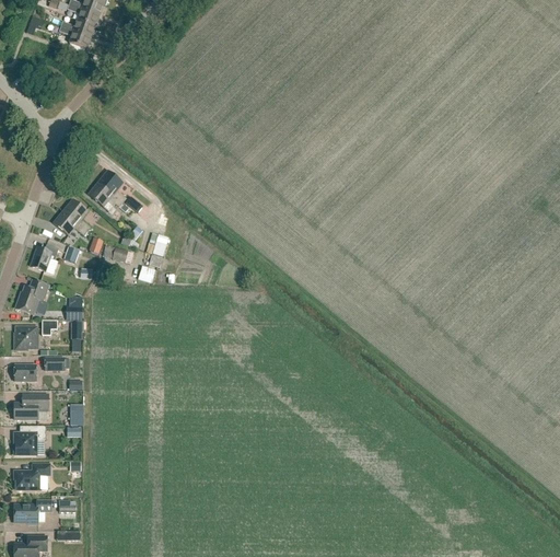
[(50,0),(48,6),(55,9),(58,1),(55,0),(50,0)]
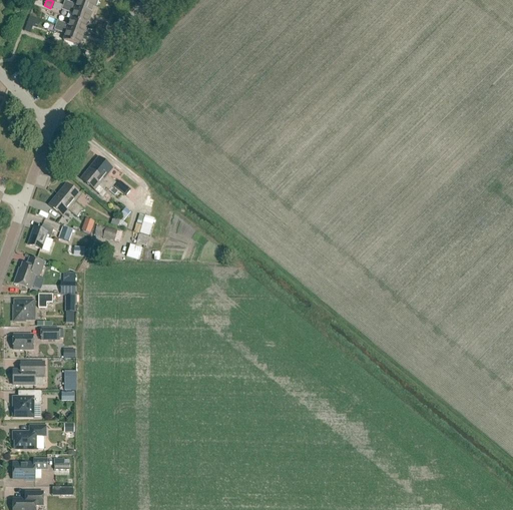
[(91,13),(95,3),(87,0),(78,0),(76,3),(68,0),(64,0),(63,3),(91,13)]
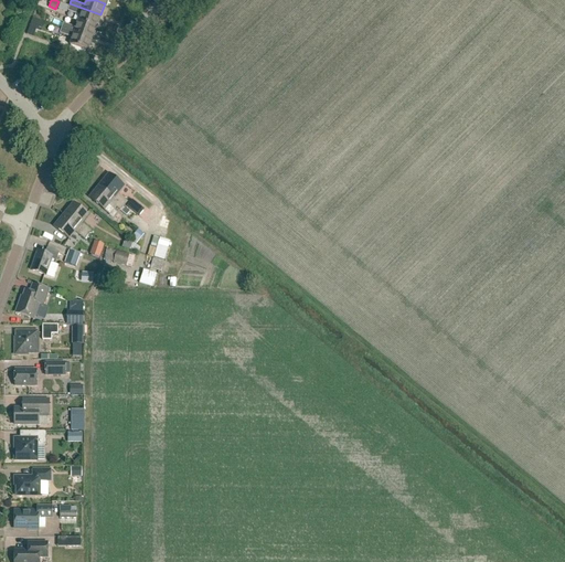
[(96,25),(100,14),(70,3),(68,9),(81,13),(78,20),(96,25)]
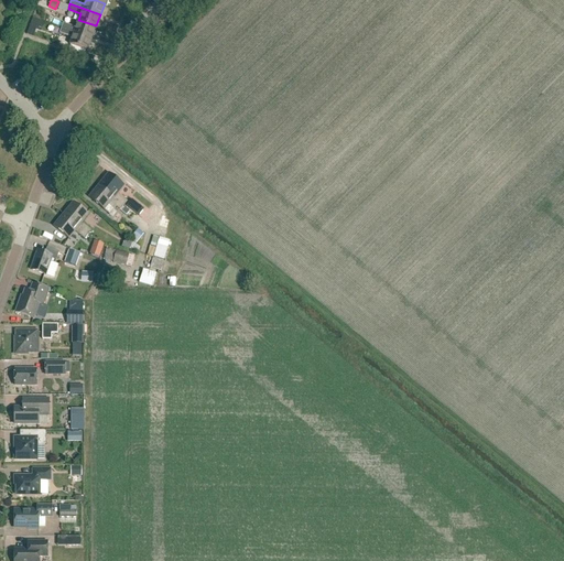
[(93,38),(96,25),(78,20),(76,25),(64,21),(62,25),(93,38)]
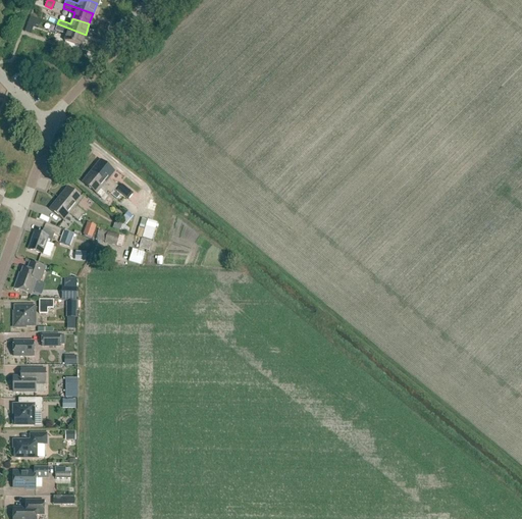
[(28,22),(24,30),(31,32),(34,24),(28,22)]
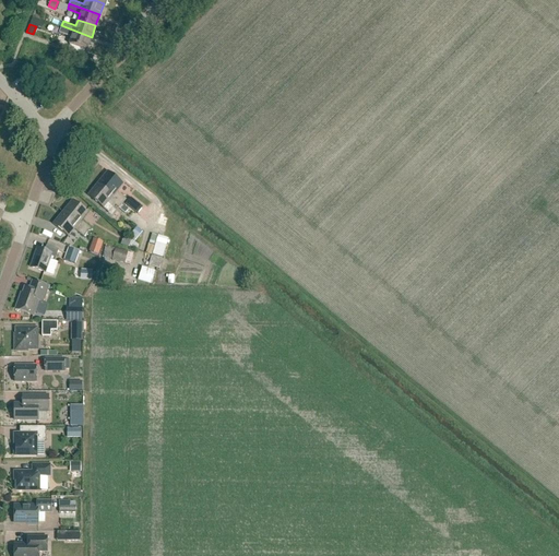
[(87,48),(92,37),(61,25),(59,31),(72,35),(69,42),(87,48)]
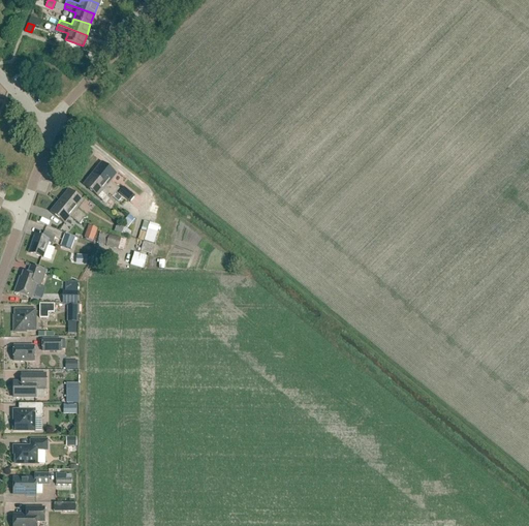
[(120,186),(119,186),(115,183),(111,180),(117,172),(102,160),(92,172),(116,191),(117,190),(120,186)]
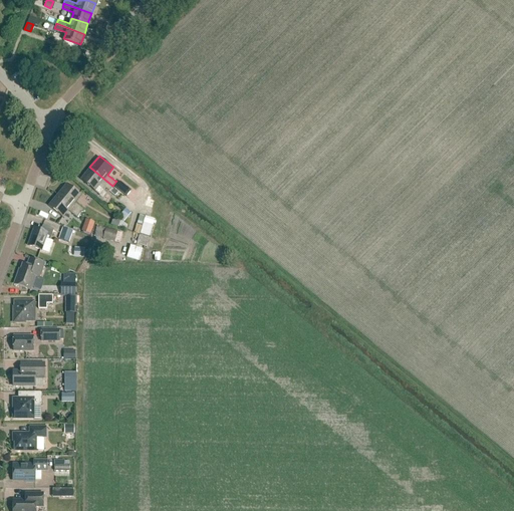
[(112,186),(89,167),(80,178),(94,189),(100,182),(105,186),(114,194),(117,190),(112,186)]
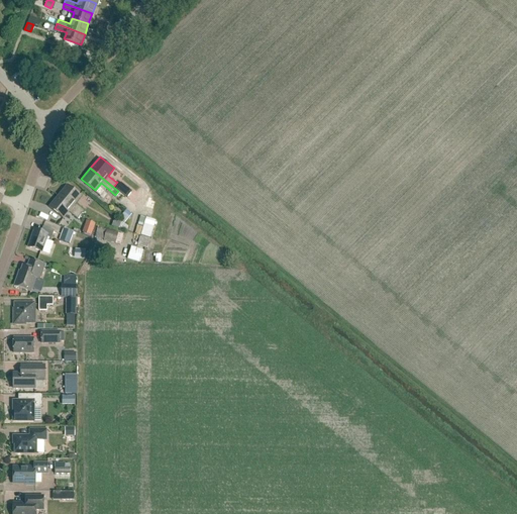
[(131,190),(121,181),(116,187),(127,196),(131,190)]
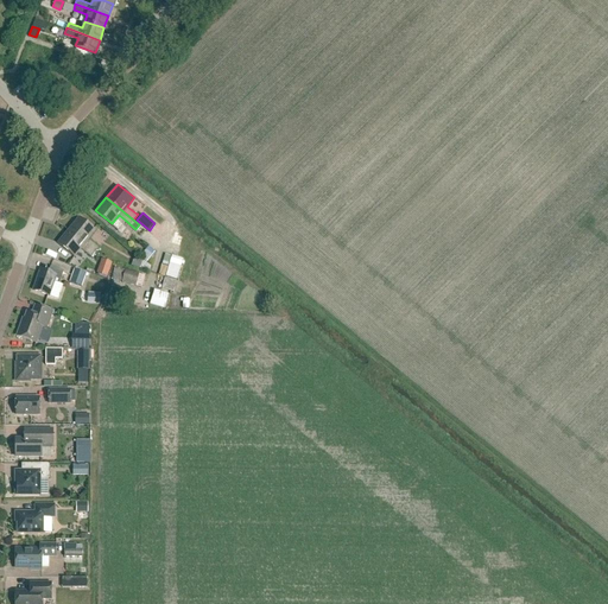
[(68,228),(95,250),(99,246),(94,241),(89,237),(95,228),(78,215),(68,228)]
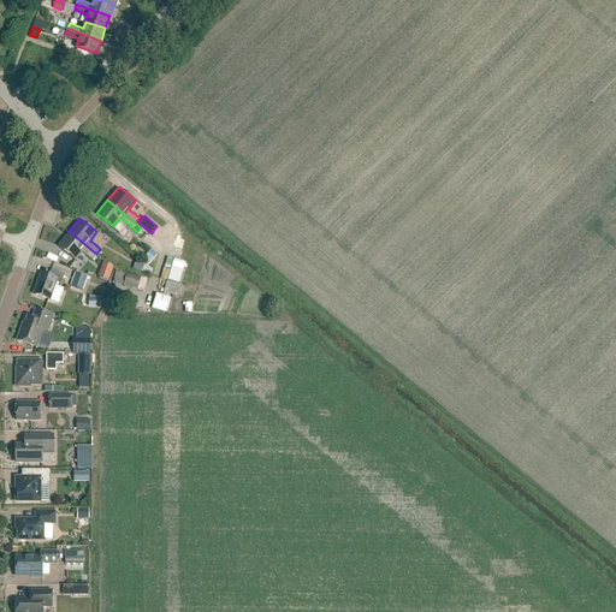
[(93,259),(96,254),(69,231),(58,244),(75,259),(82,249),(88,254),(87,254),(93,259)]
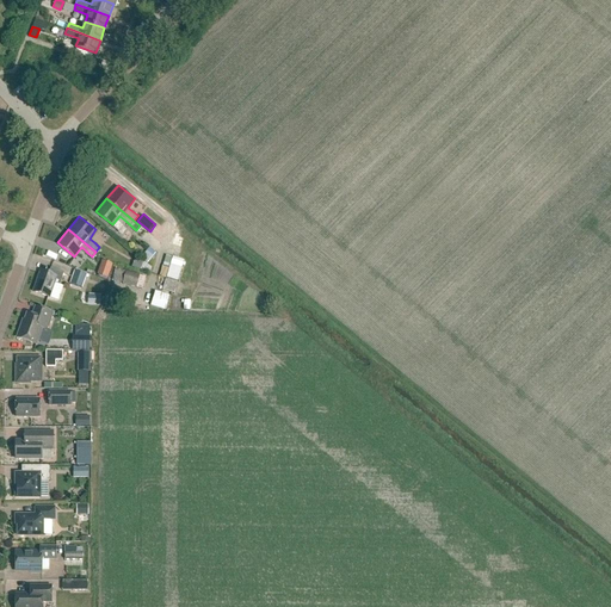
[(141,255),(147,260),(156,251),(149,245),(141,255)]
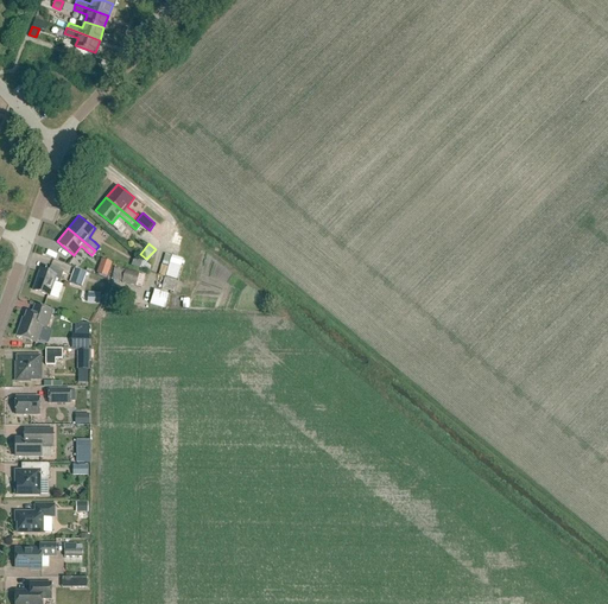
[(183,256),(171,253),(162,286),(173,290),(183,256)]
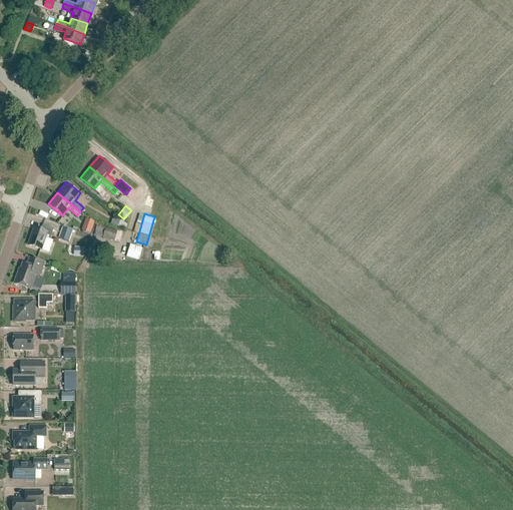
[(86,217),(84,225),(91,227),(94,220),(86,217)]
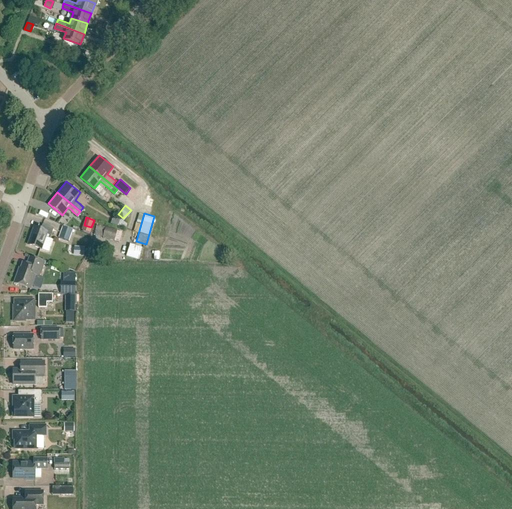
[(43,222),(41,228),(34,226),(28,243),(49,250),(53,238),(50,237),(54,226),(43,222)]
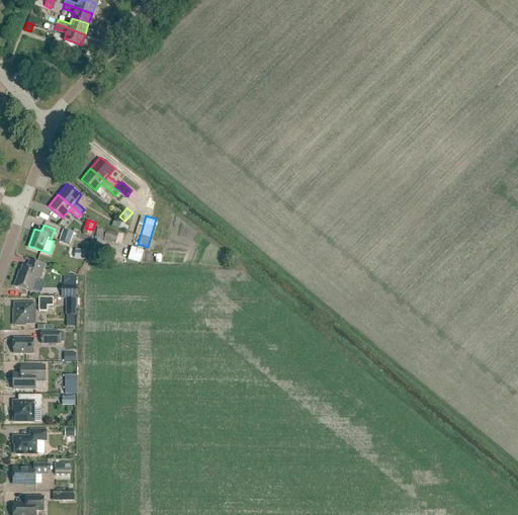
[(69,242),(73,231),(63,227),(59,239),(69,242)]
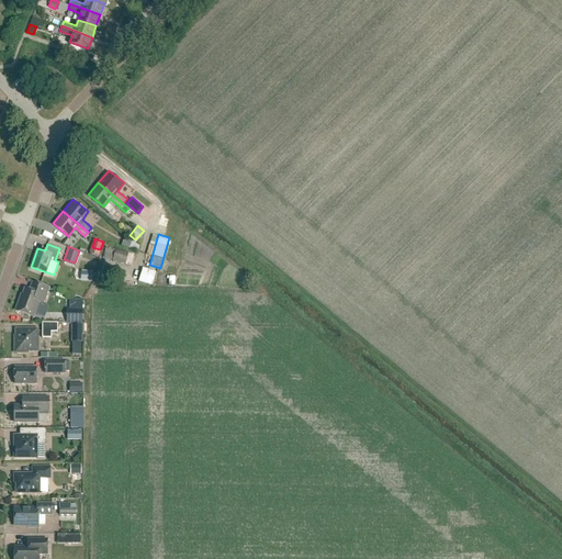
[(126,263),(130,250),(116,247),(113,259),(126,263)]
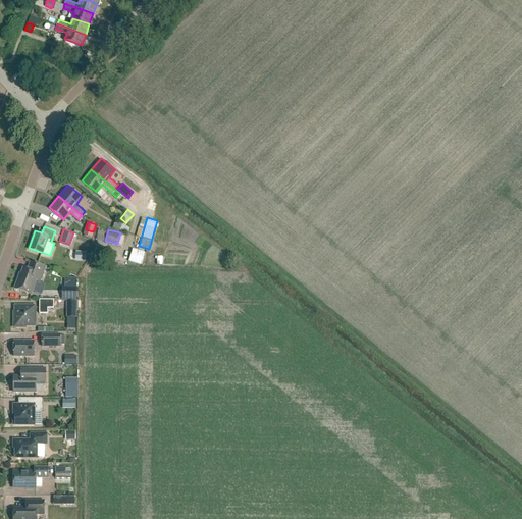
[(126,259),(140,263),(144,251),(131,246),(126,259)]
